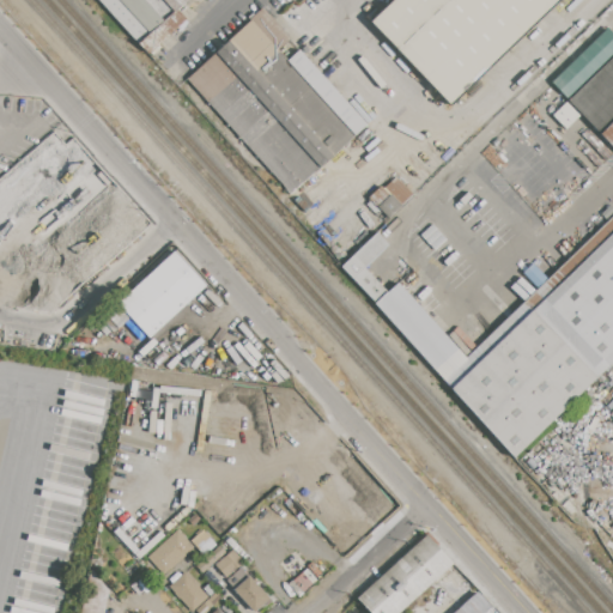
[(147,55),(97,0),(186,0),(178,7),(188,18),(147,55)]
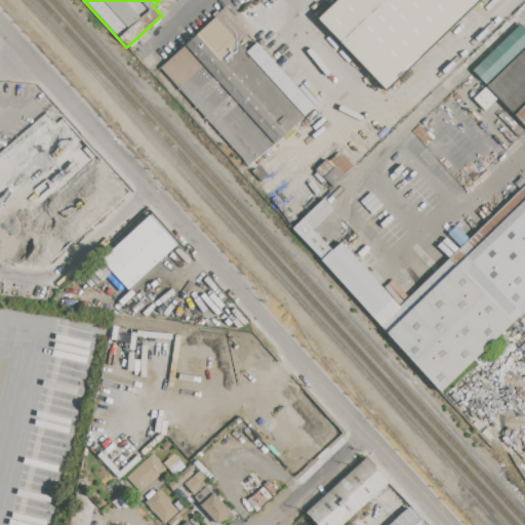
[(479,0),(386,91),(316,19),(335,0),(479,0)]
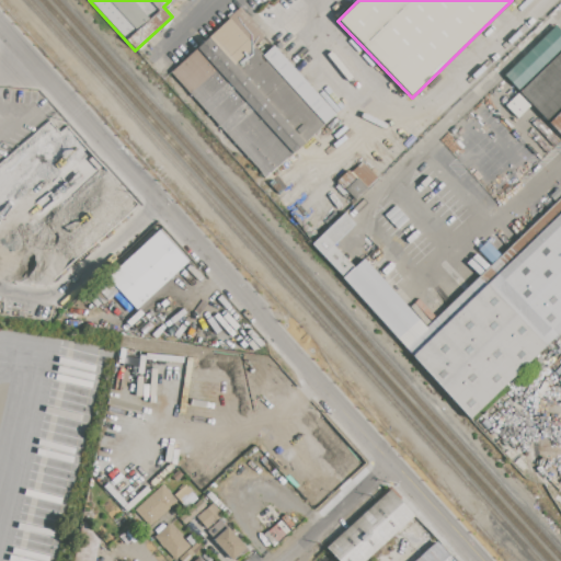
[(170,73),(240,9),(265,36),(253,47),(262,56),(274,45),(336,115),(264,179),(170,73)]
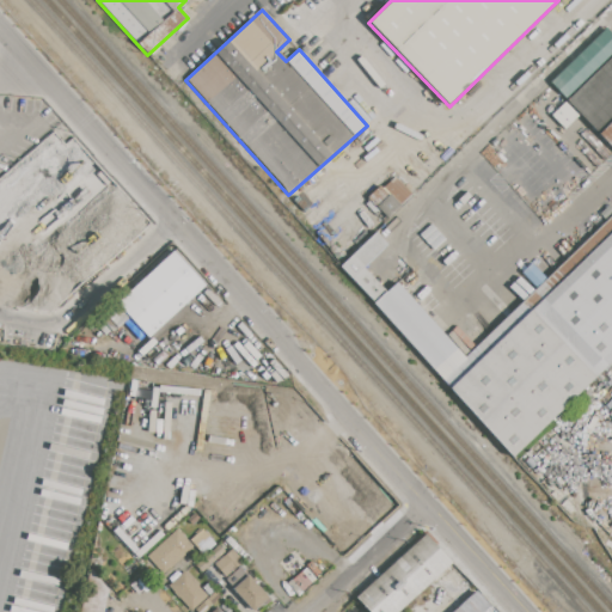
[(611,147),(565,102),(611,55),(611,147)]
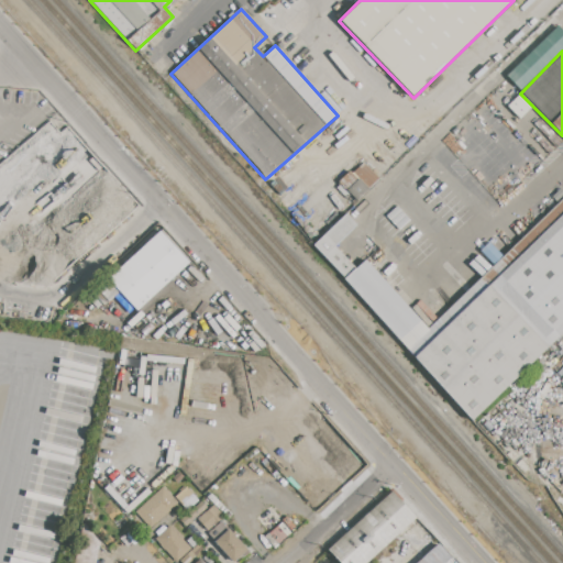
[(378,179),(361,161),(339,183),(355,200),(378,179)]
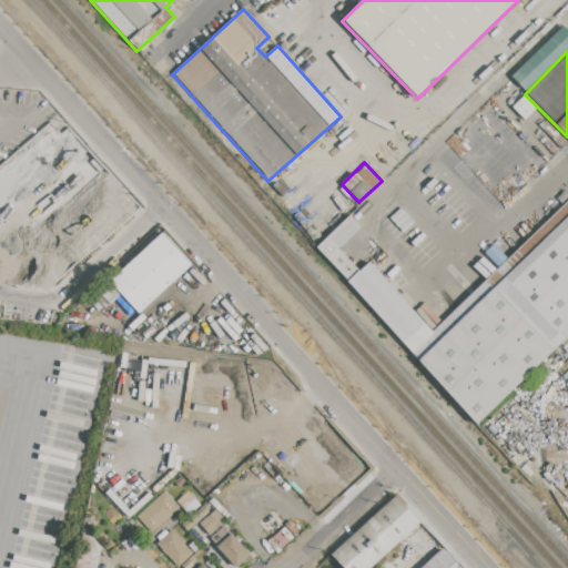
[(567,334),(475,425),(417,361),(411,353),(432,332),(567,199),(567,334)]
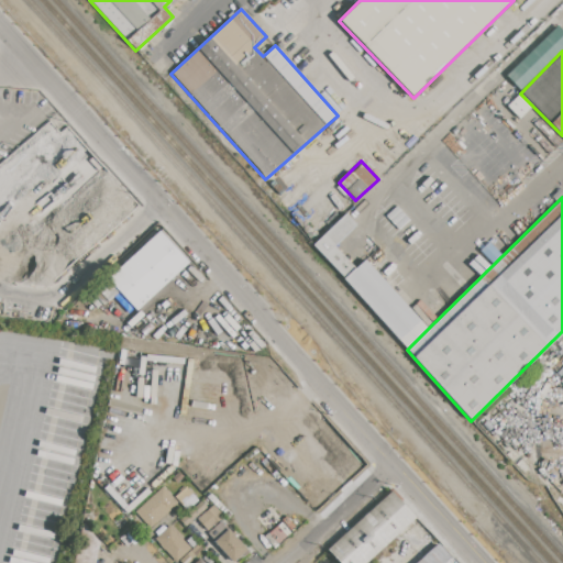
[(355,268),(343,279),(312,245),(346,214),(357,225),(334,246),(355,268)]
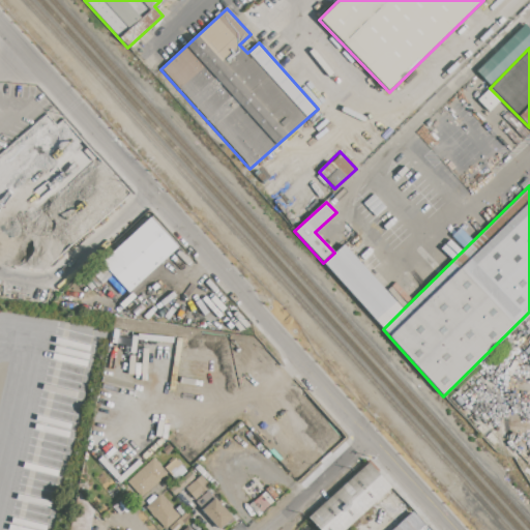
[(150,217),(178,246),(128,293),(112,275),(99,288),(87,275),(150,217)]
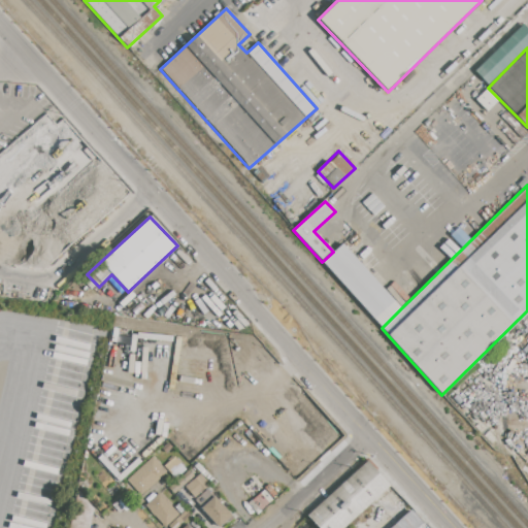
[(401,308),(382,328),(322,262),(333,252),(342,243),(401,308)]
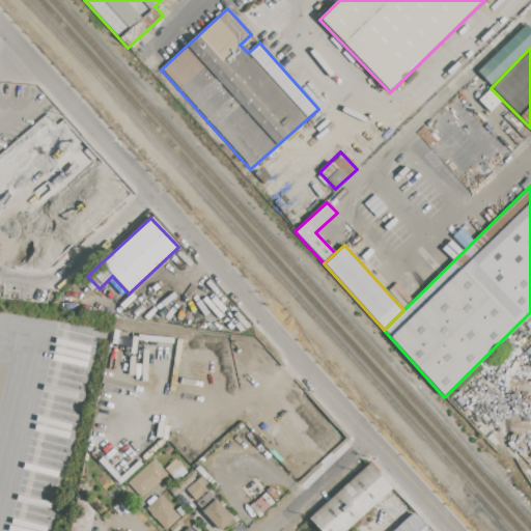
[(162,450),(169,445),(173,450),(167,455),(162,450)]
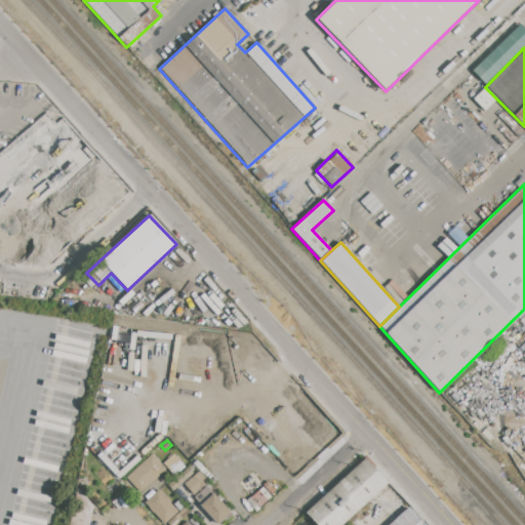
[(131,473),(153,454),(166,470),(145,487),(131,473)]
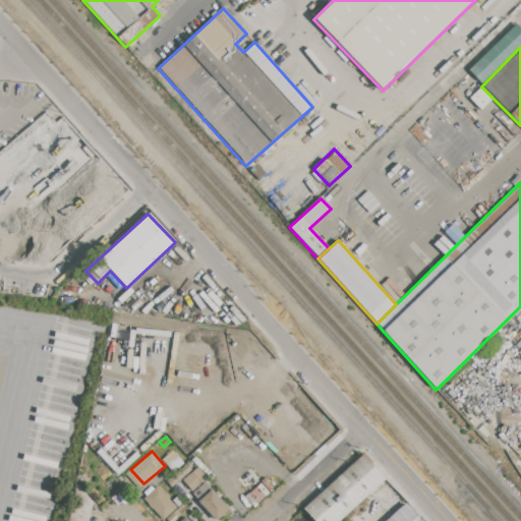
[(162,460),(173,451),(183,463),(173,472),(162,460)]
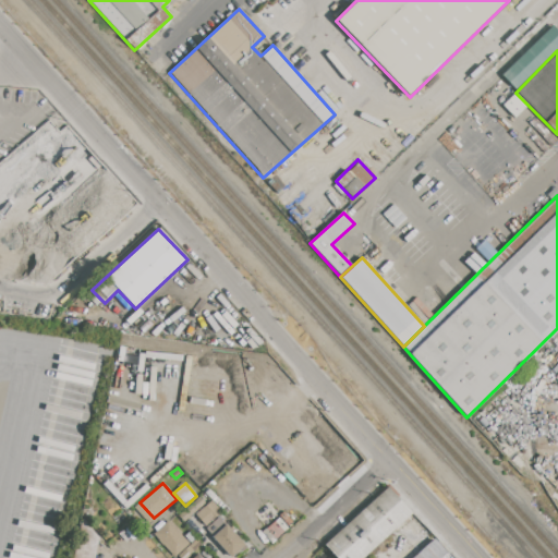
[(337,557),(325,545),(388,487),(412,513),(363,557),(337,557)]
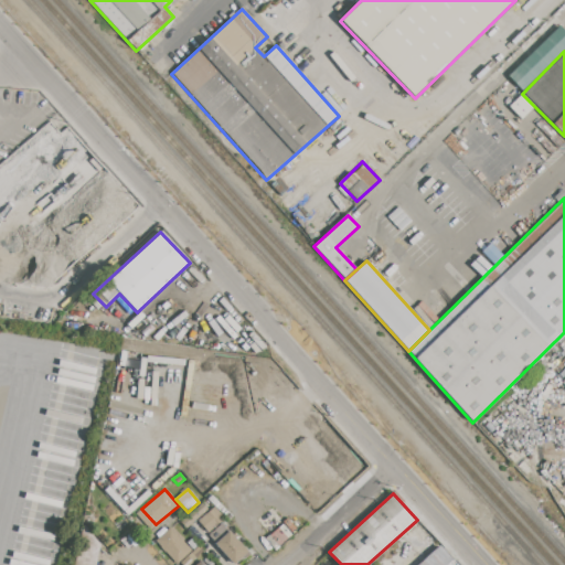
[(198,521),(214,507),(221,514),(220,516),(223,521),(209,533),(198,521)]
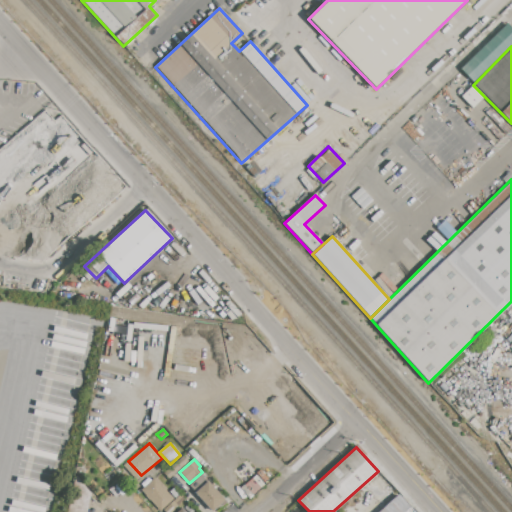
[(239,487),(260,469),(268,479),(265,482),(267,484),(249,499),(239,487)]
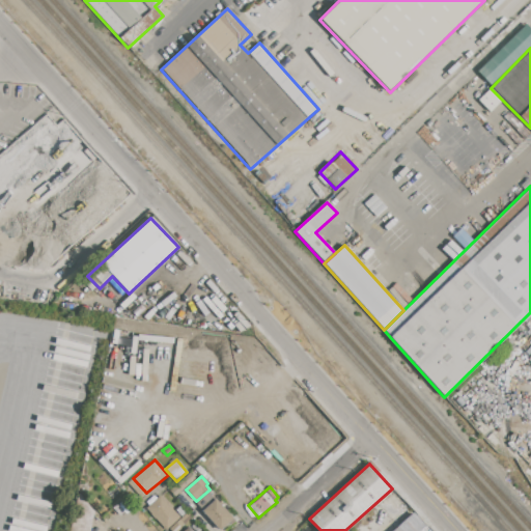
[(70,530),(78,495),(93,511),(89,530),(70,530)]
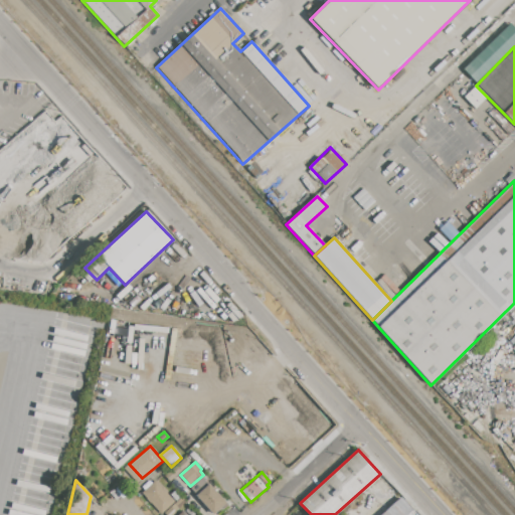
[(161,514),(142,493),(145,491),(142,487),(149,480),(152,484),(156,481),(174,503),(170,507),(163,513),(161,514)]
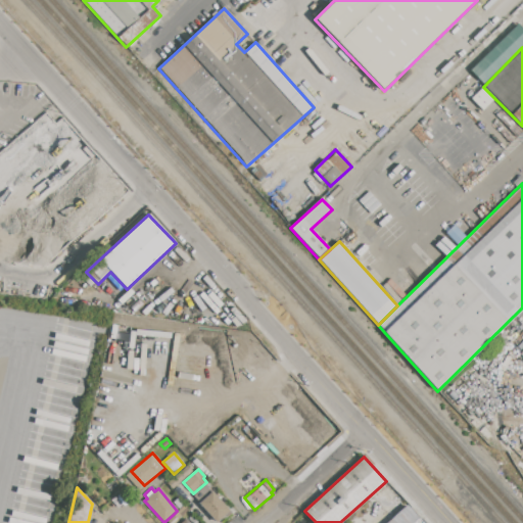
[(217,522),(199,503),(212,491),(216,494),(218,493),(220,496),(219,497),(232,513),(223,521),(221,519),(217,522)]
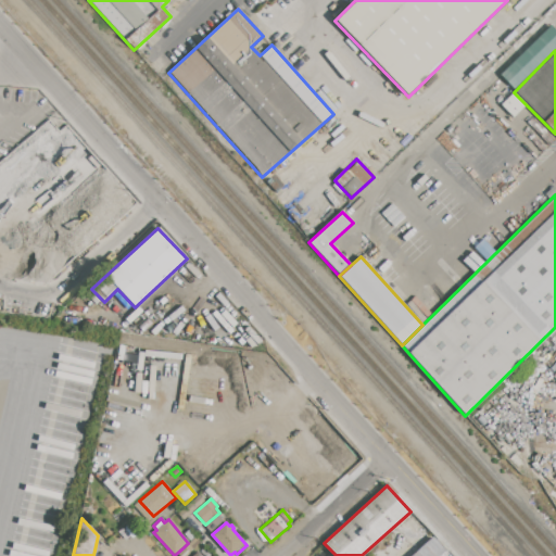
[(184,533),(190,528),(197,535),(190,541),(184,533)]
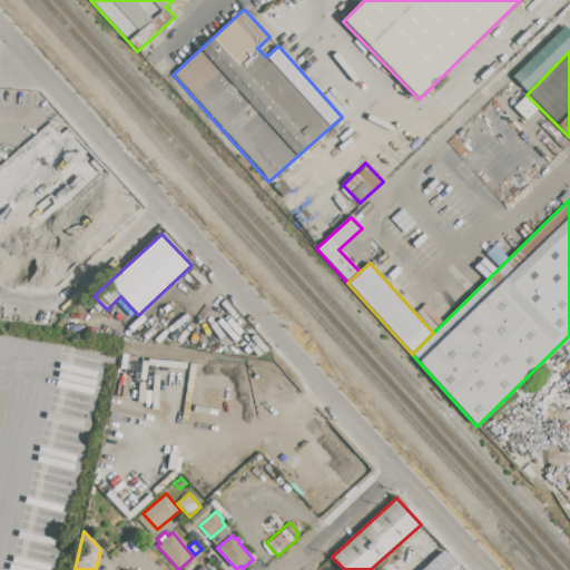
[(457,564),(450,569),(421,569),(444,551),(457,564)]
